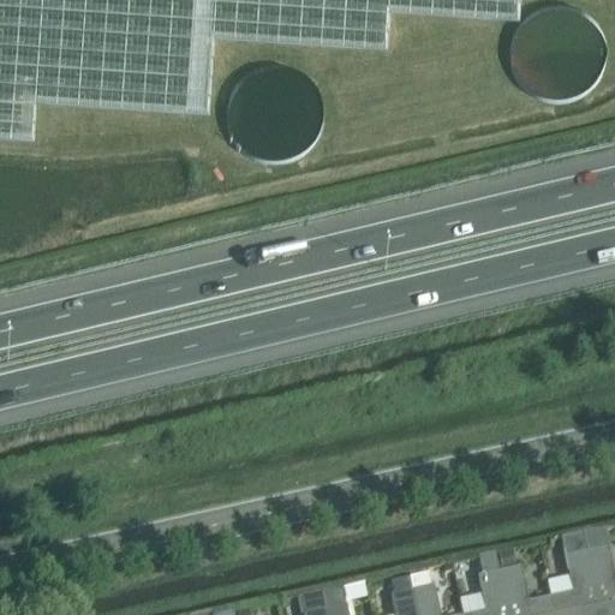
[(206,108),(210,31),(213,0),(0,0),(0,131),(31,133),(34,96),(206,108)]
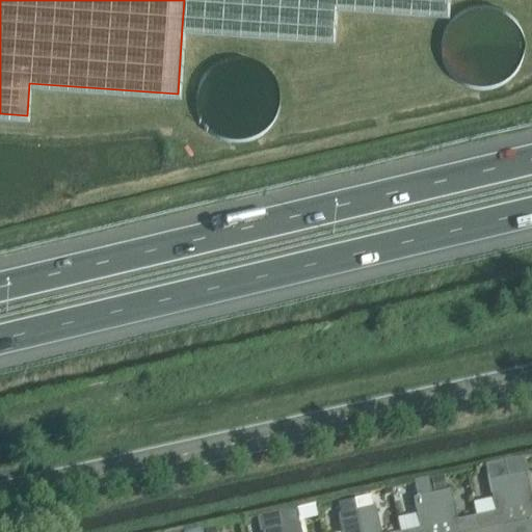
[(184,0),(182,27),(331,37),(335,3),(447,11),(447,0),(184,0)]
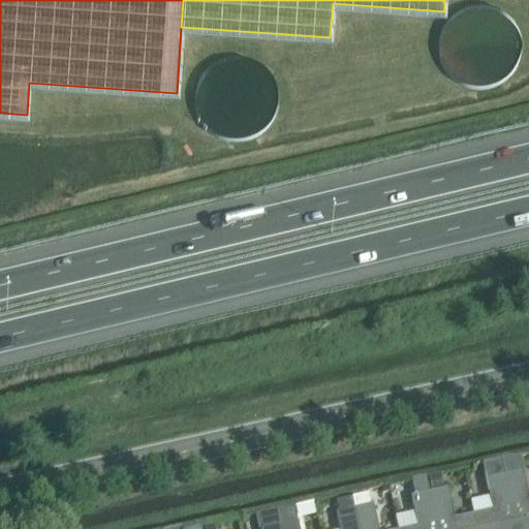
[(522,52),(522,51),(521,42),(519,35),(516,29),(510,21),(504,16),(497,11),(489,7),(480,6),(474,6),(468,7),(460,9),(452,14),(445,20),(440,25),(436,33),(433,41),(432,50),(433,60),(435,67),(439,74),(443,81),(450,87),(457,91),(465,94),(474,96),(480,96),(487,95),(495,92),(503,88),(508,83),(512,78),(518,69),(521,61),(522,52)]
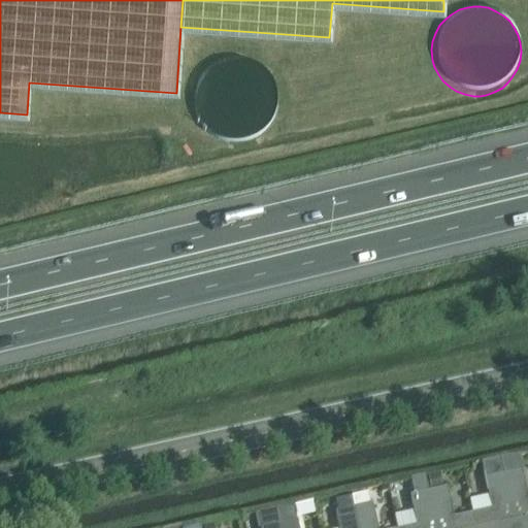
[(527,527),(527,496),(519,455),(500,459),(515,527),(527,527)]
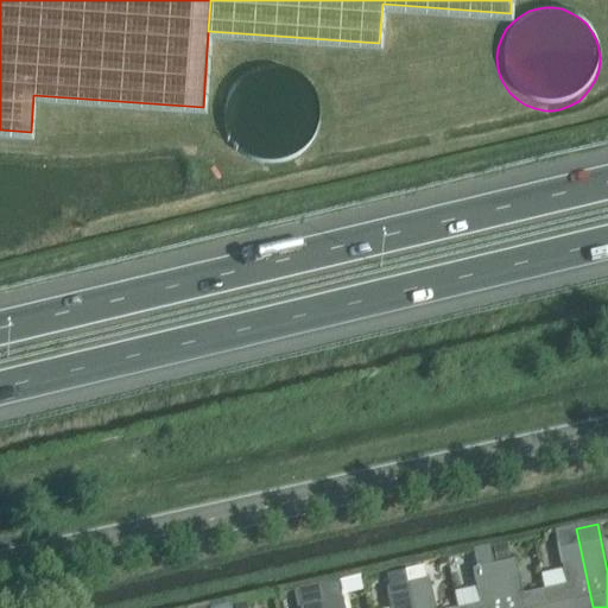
[(567,587),(545,591),(548,607),(593,607),(576,529),(555,533),(567,587)]
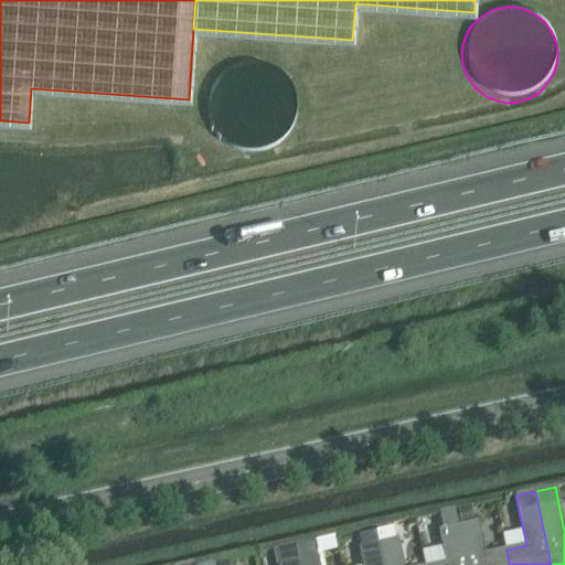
[(446,563),(436,564),(467,564),(459,526),(458,526),(455,509),(439,512),(443,530),(439,531),(446,563)]
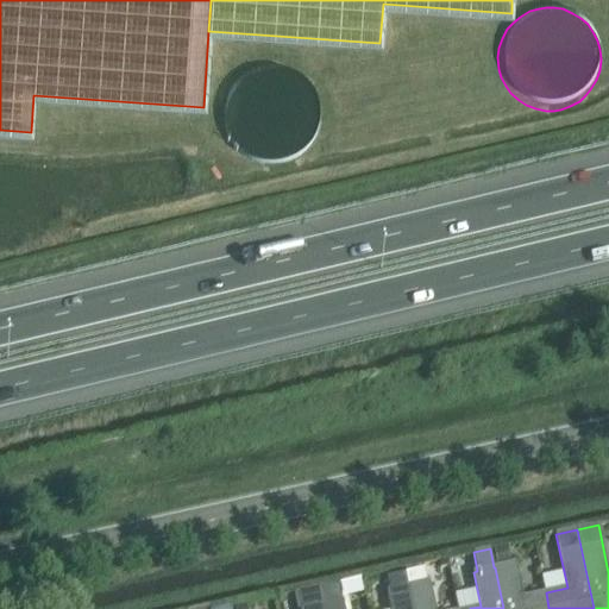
[(508,548),(494,552),(496,565),(510,563),(508,548)]
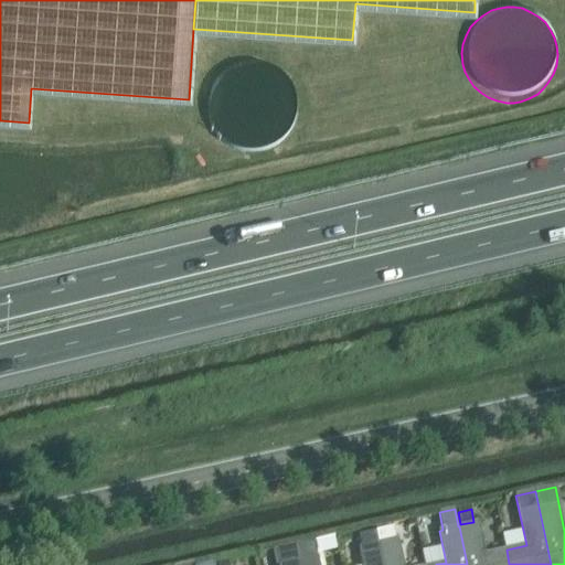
[(509,564),(507,550),(486,554),(479,522),(459,526),(467,564),(509,564)]
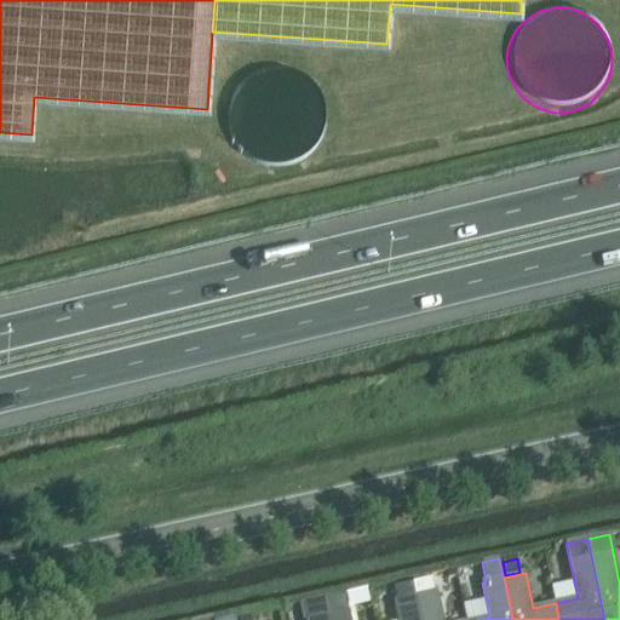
[(415,597),(420,619),(443,619),(437,592),(434,593),(431,579),(413,583),(417,597),(415,597)]
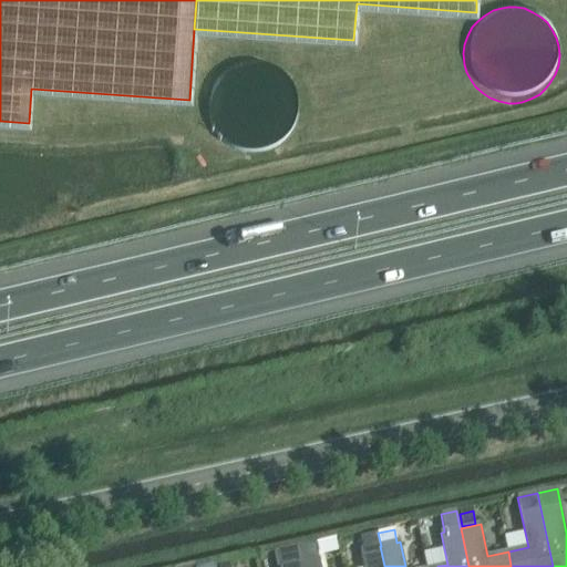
[(378,535),(361,538),(360,550),(380,546),(378,535)]
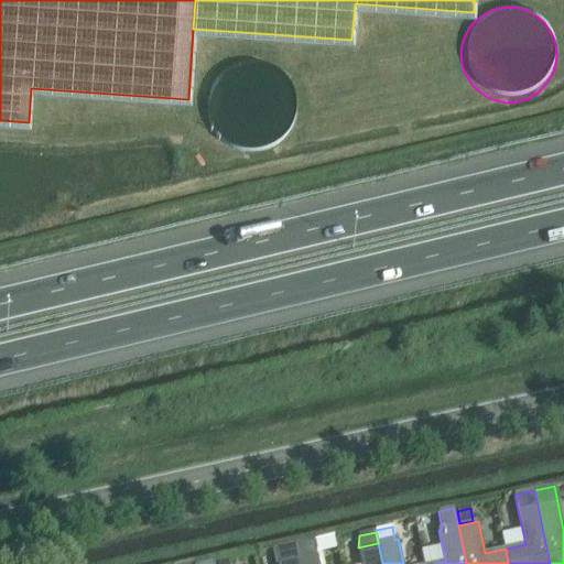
[(294,543),(297,561),(299,563),(320,563),(314,539),(294,543)]
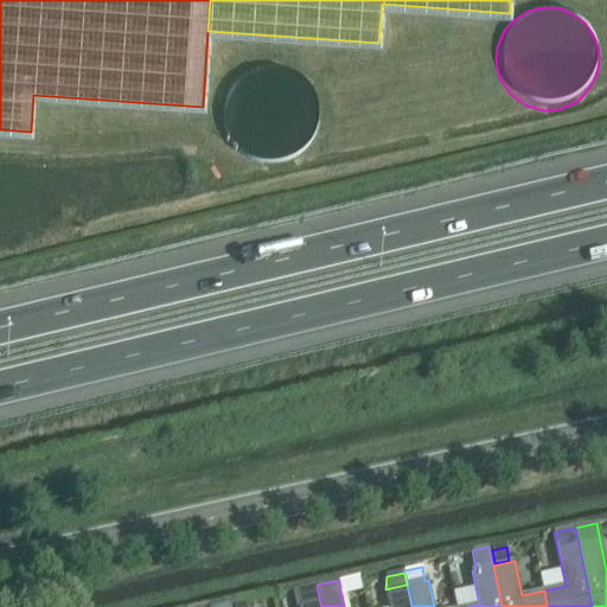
[(389,606),(411,606),(407,585),(385,589),(389,606)]
